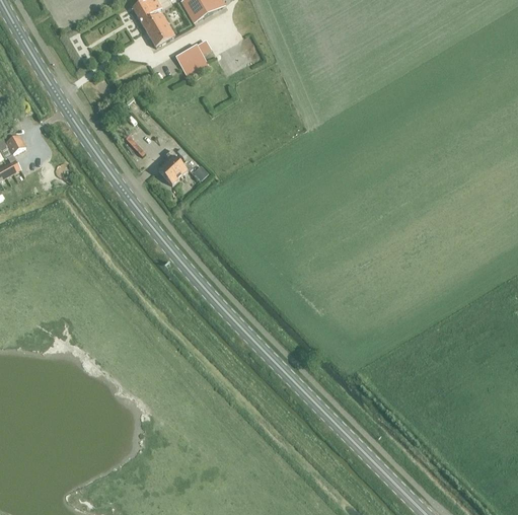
[(153,12),(160,7),(156,0),(146,0),(143,0),(132,6),(154,46),(173,34),(160,11),(154,15),(153,12)]
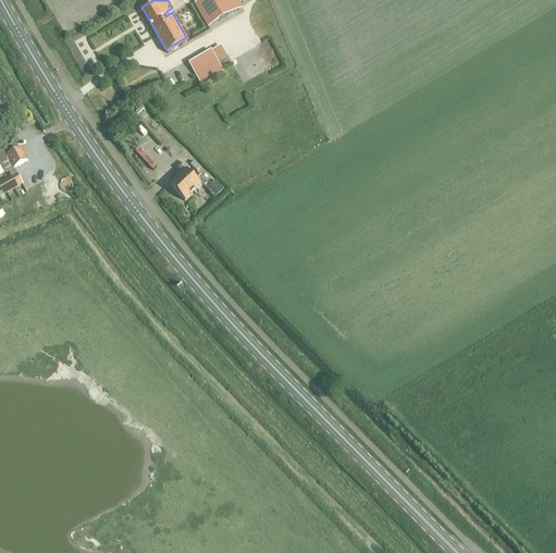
[(194,0),(207,23),(241,3),(238,0),(194,0)]
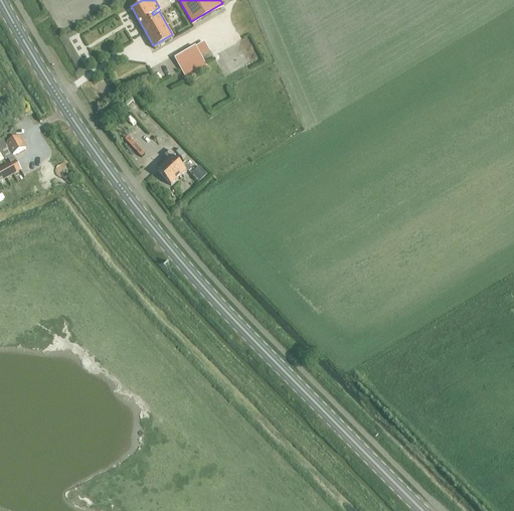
[(174,34),(180,30),(174,21),(168,25),(174,34)]
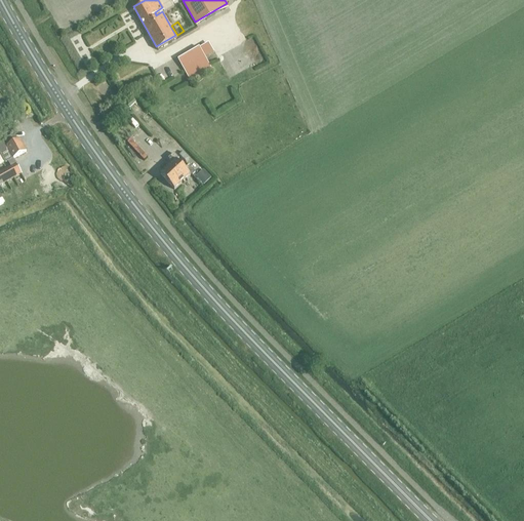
[(128,46),(144,47),(144,41),(137,41),(137,35),(129,35),(128,46)]
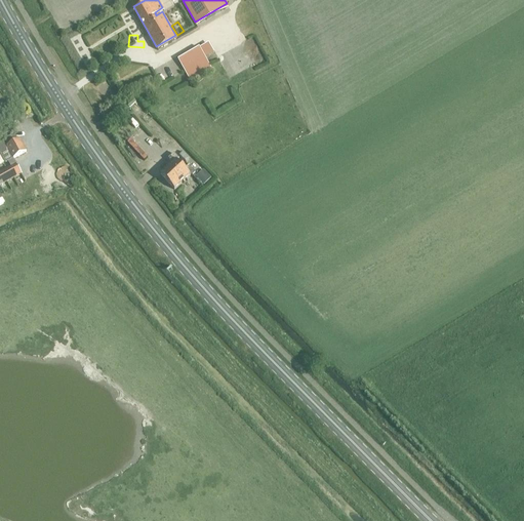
[(176,56),(189,77),(210,65),(198,44),(176,56)]
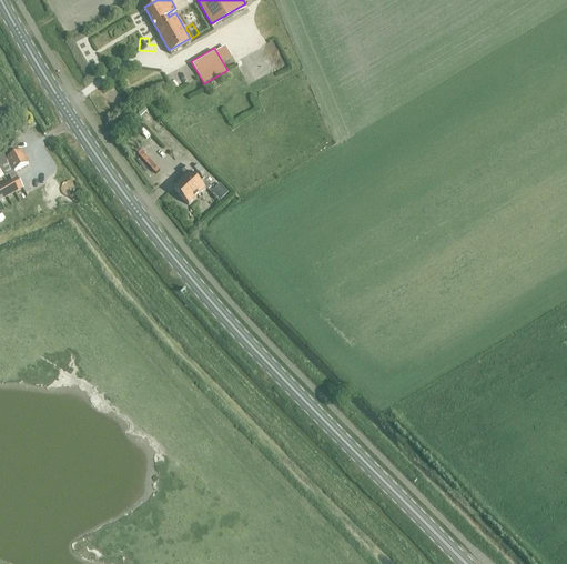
[(282,57),(275,61),(269,49),(264,51),(273,68),(284,61),(282,57)]
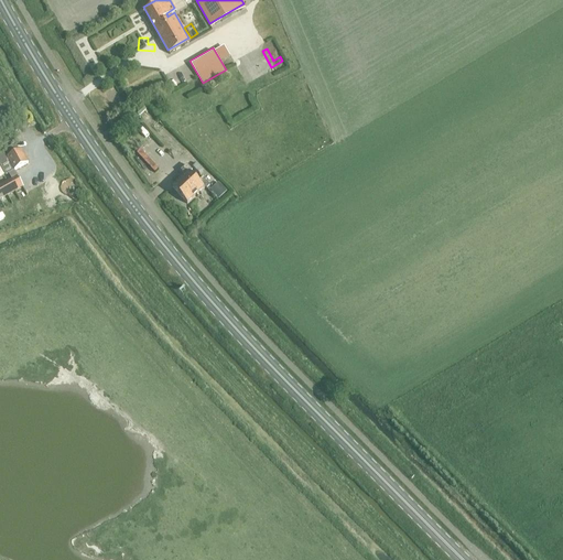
[(229,66),(236,78),(241,75),(235,63),(229,66)]
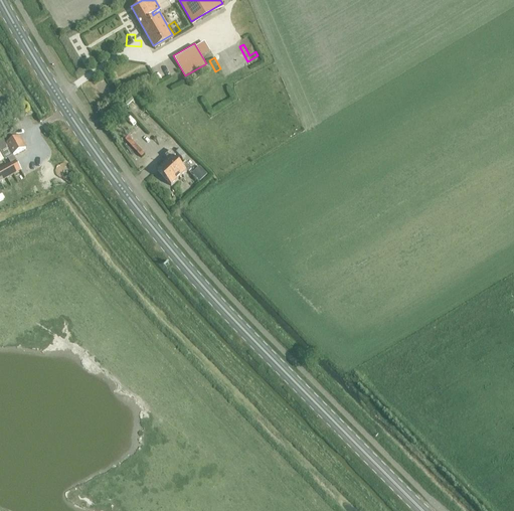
[(208,63),(200,72),(205,76),(213,67),(208,63)]
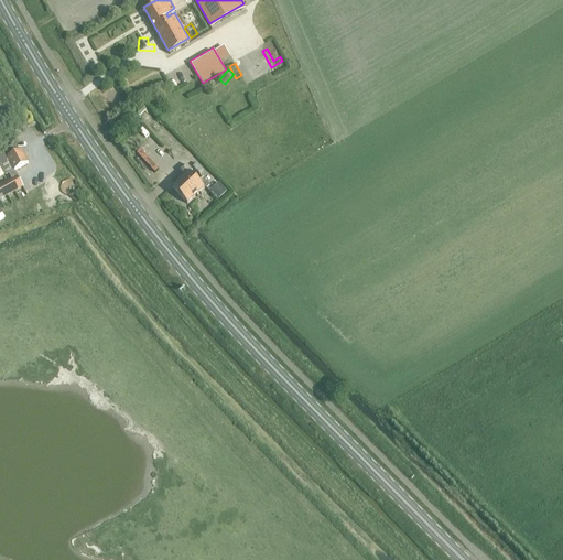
[(247,93),(253,89),(249,82),(244,85),(247,93)]
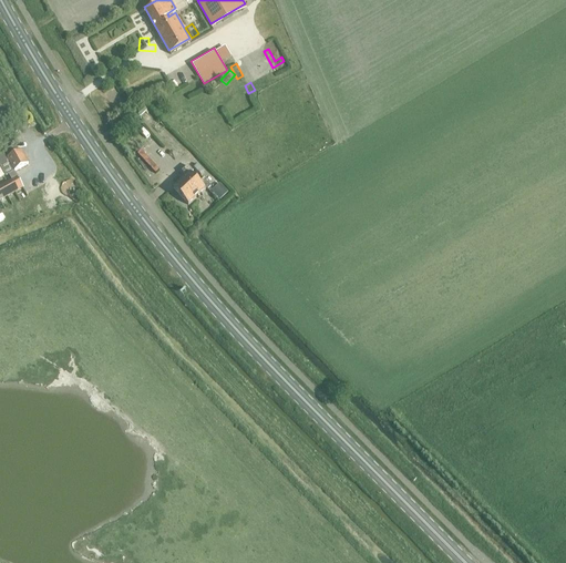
[(110,122),(114,129),(121,124),(116,118),(110,122)]
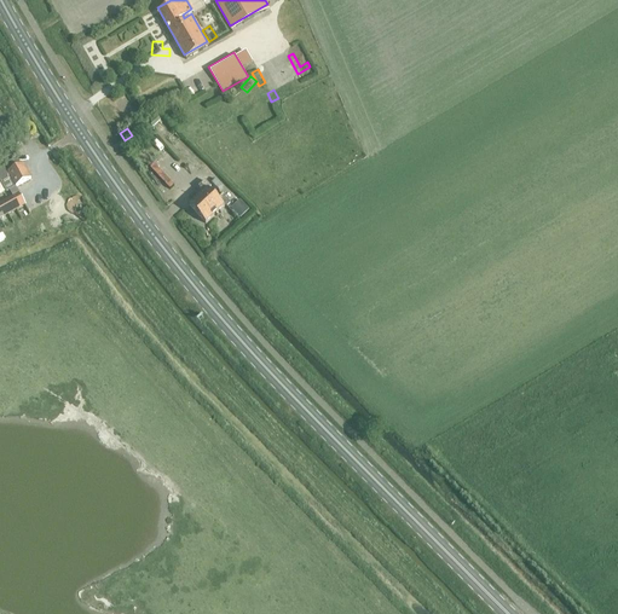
[(196,160),(201,166),(209,158),(206,154),(196,160)]
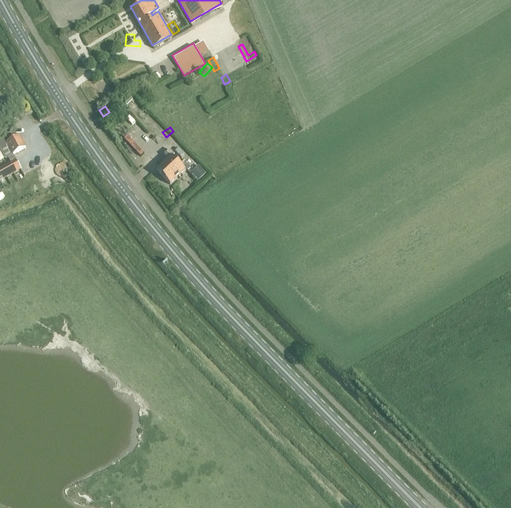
[(0,146),(5,156),(24,145),(18,133),(0,142),(0,146)]
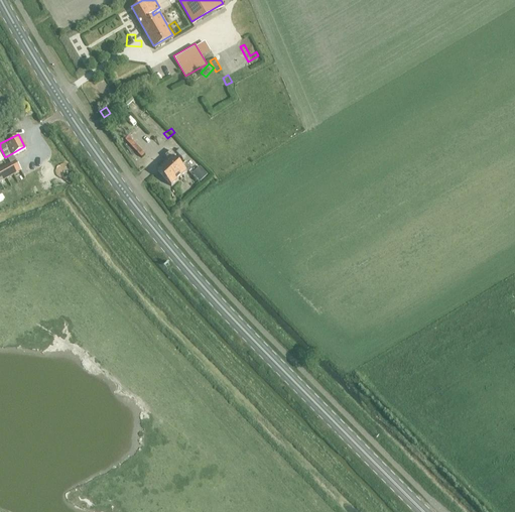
[(183,158),(179,162),(173,155),(175,154),(170,148),(164,154),(168,159),(157,169),(170,183),(190,166),(183,158)]
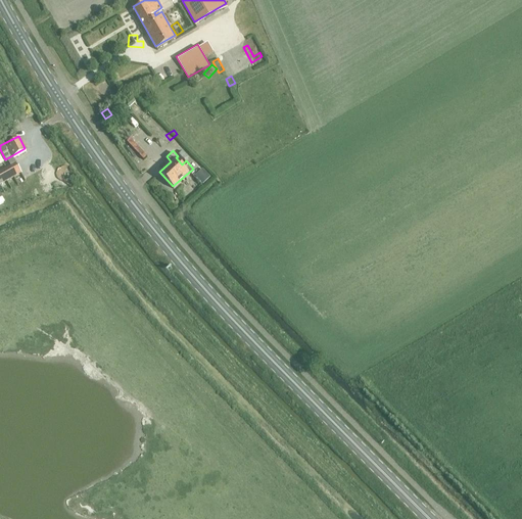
[(0,181),(19,171),(13,159),(0,167),(0,181)]
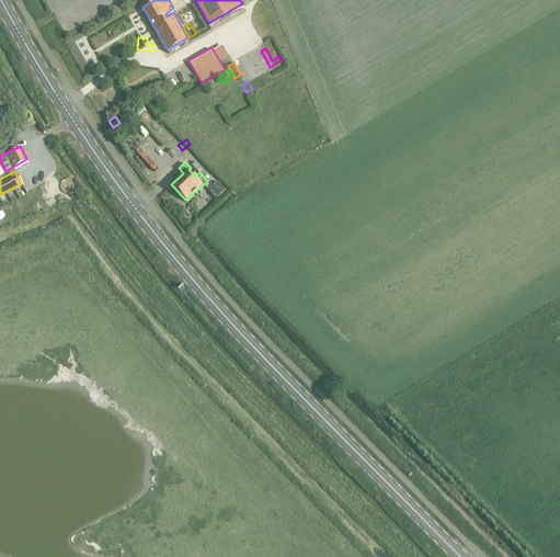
[(207,186),(216,195),(224,188),(216,179),(207,186)]
